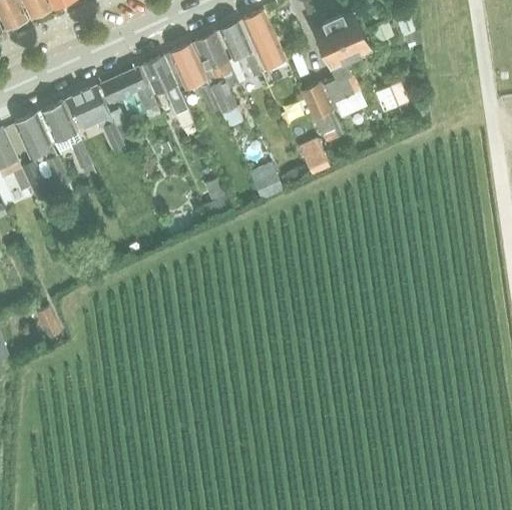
[(19,0),(0,0),(0,15),(6,29),(28,19),(19,0)]
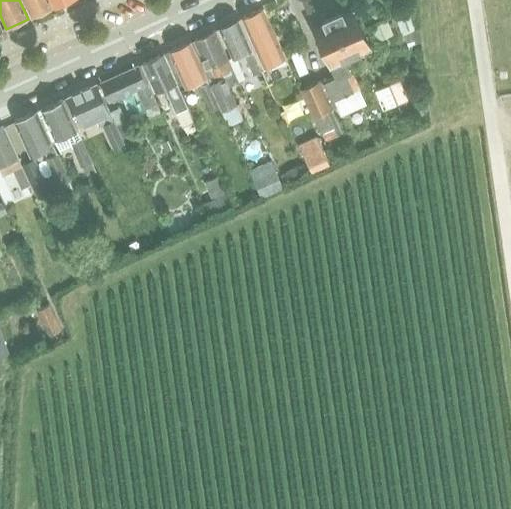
[(48,0),(23,0),(31,18),(52,8),(48,0)]
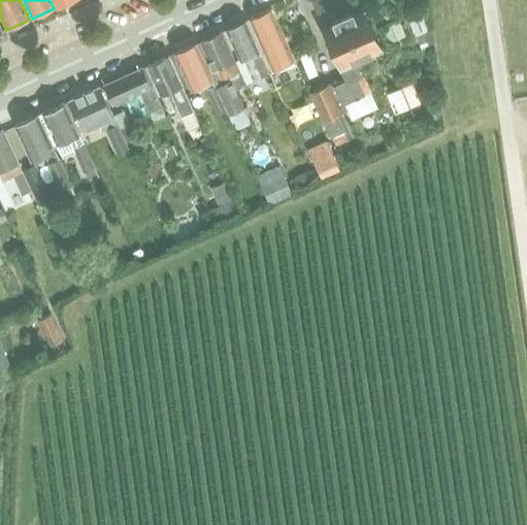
[(50,0),(54,8),(55,8),(73,0),(50,0)]
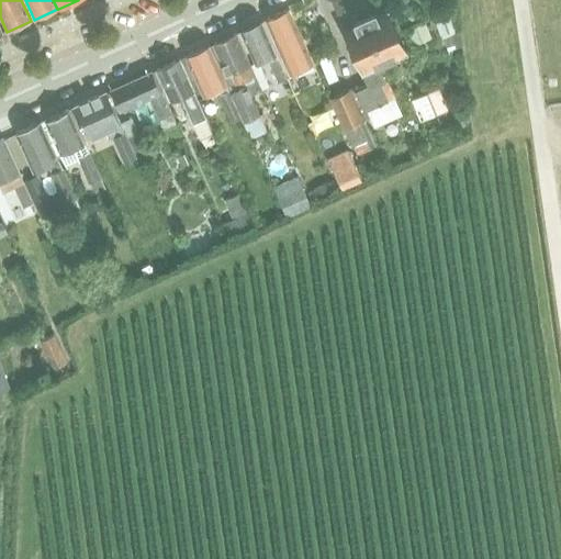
[(289,11),(266,22),(280,54),(289,74),(312,64),(289,11)]
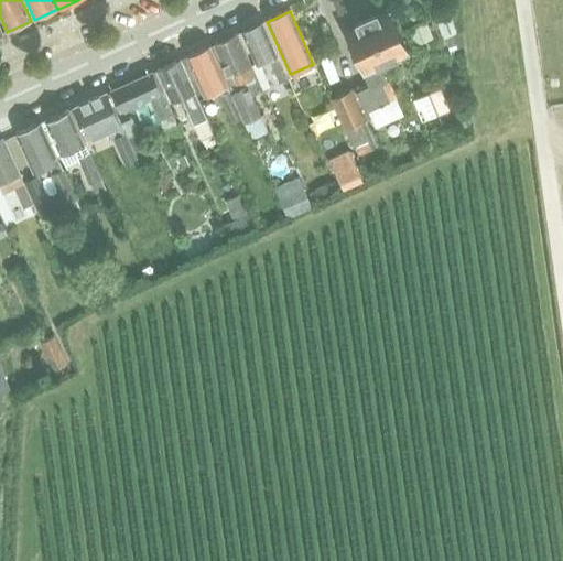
[(369,84),(332,101),(345,131),(347,131),(359,158),(378,150),(366,122),(371,120),(376,131),(403,119),(387,84),(379,66),(407,55),(388,15),(377,20),(376,18),(357,25),(358,29),(347,33),(369,84)]
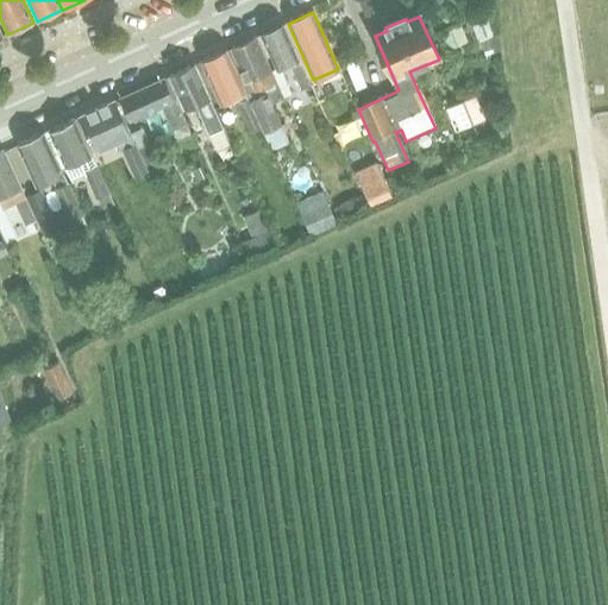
[(489,17),(470,23),(477,42),(496,35),(489,17)]
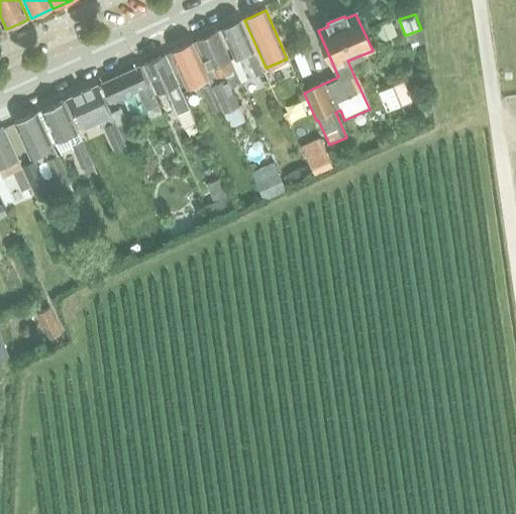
[(264,74),(259,62),(240,22),(221,30),(234,60),(230,62),(233,70),(239,81),(245,78),(237,60),(245,56),(255,78),(264,74)]
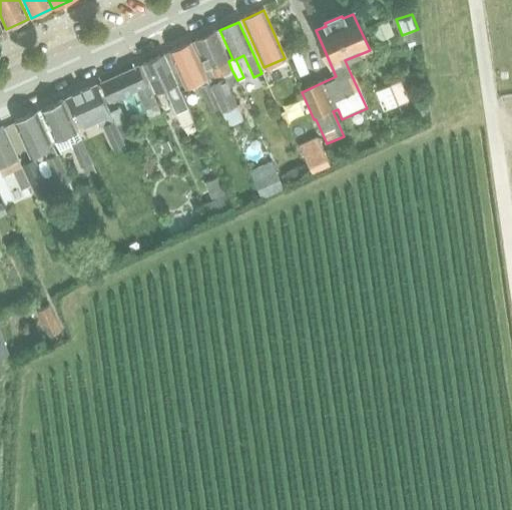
[(388,22),(371,30),(377,45),(395,36),(388,22)]
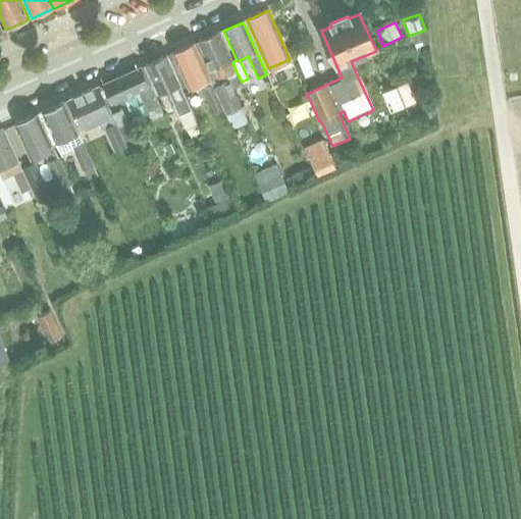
[(219,33),(199,42),(212,71),(215,70),(219,78),(225,75),(228,82),(231,89),(242,84),(242,82),(236,70),(232,62),(219,33)]
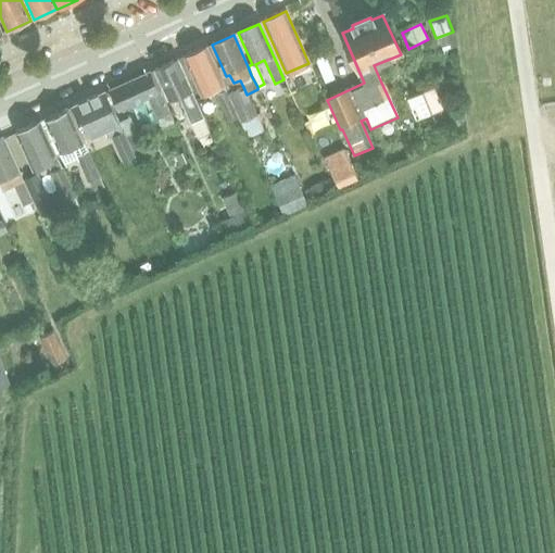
[(229,123),(239,118),(228,93),(207,47),(178,61),(187,82),(196,100),(218,90),(221,95),(216,96),(229,123)]
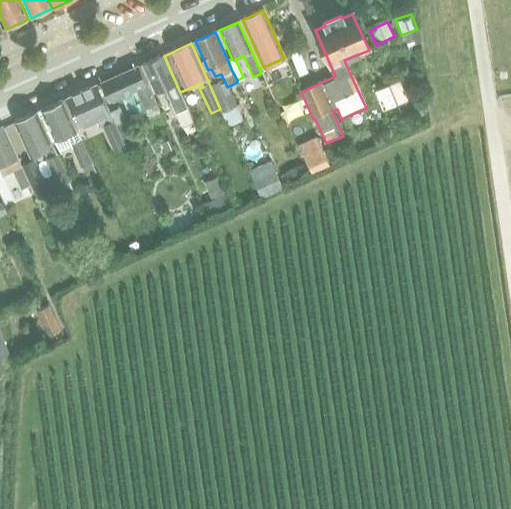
[(172,75),(164,56),(139,67),(152,96),(164,90),(176,115),(188,110),(180,92),(172,75)]
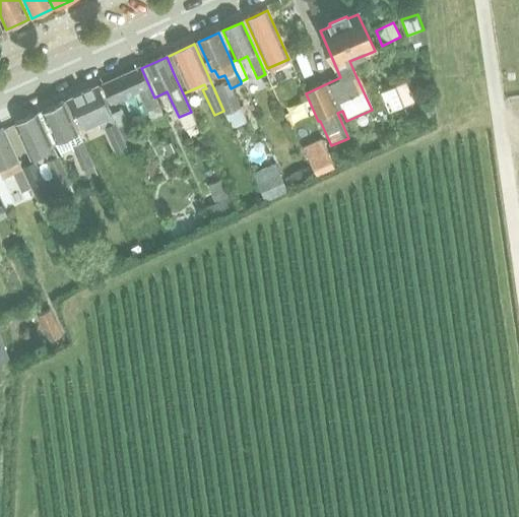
[(154,98),(141,68),(103,85),(111,105),(135,94),(139,105),(142,104),(150,121),(163,115),(154,98)]
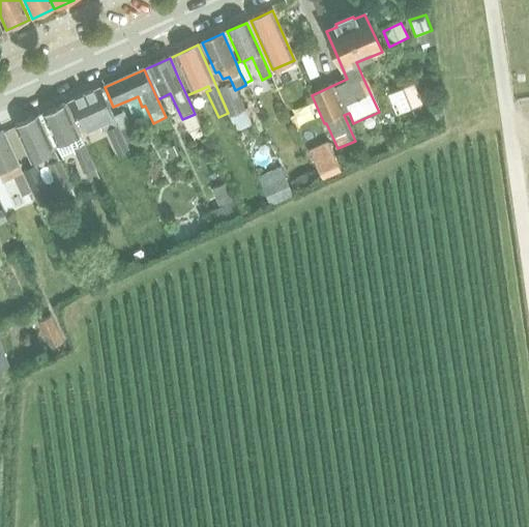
[(230,84),(217,89),(228,113),(236,133),(252,125),(235,90),(232,83),(230,84)]
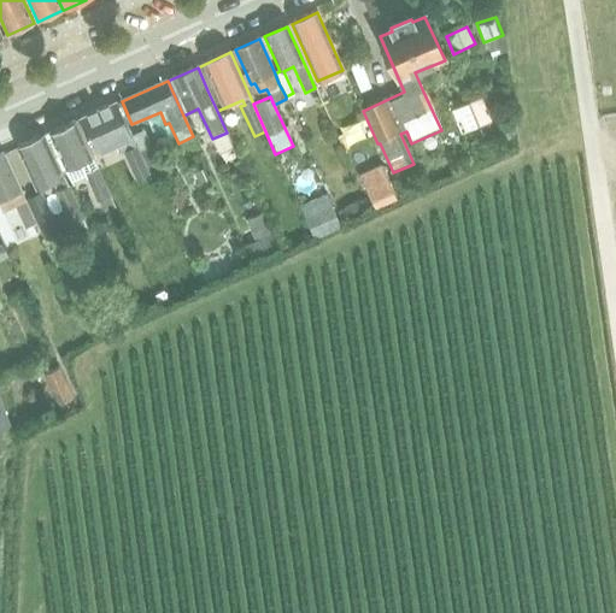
[(482,100),(469,105),(479,129),(493,123),(482,100)]
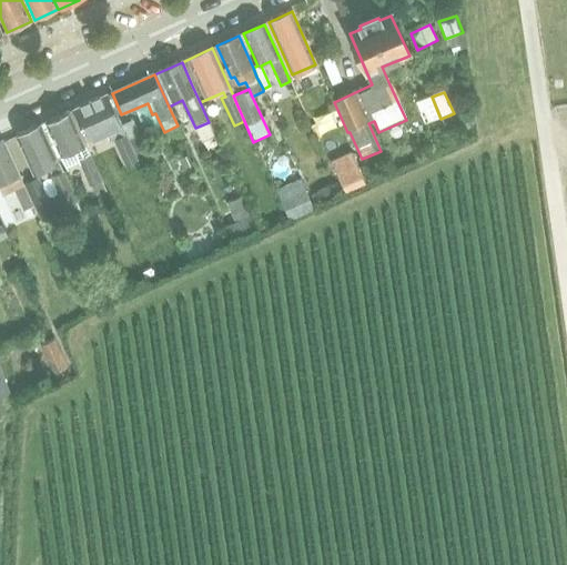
[(138,162),(133,152),(122,127),(108,96),(73,111),(88,142),(115,129),(120,138),(114,140),(127,167),(138,162)]
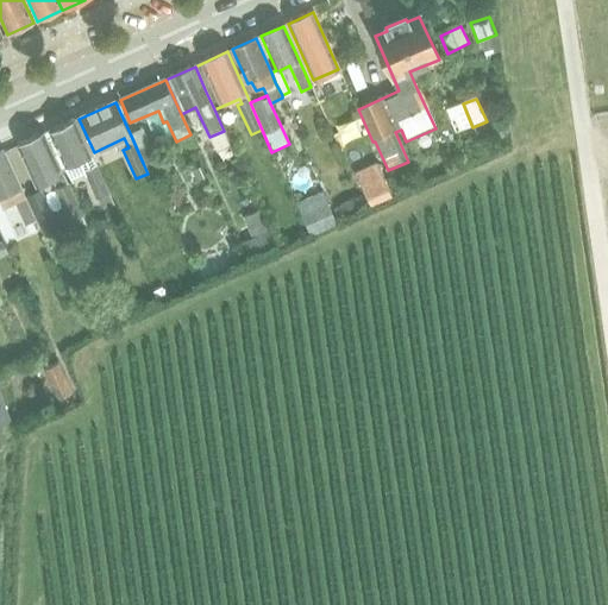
[(71,181),(85,175),(96,200),(108,195),(74,120),(49,132),(71,181)]
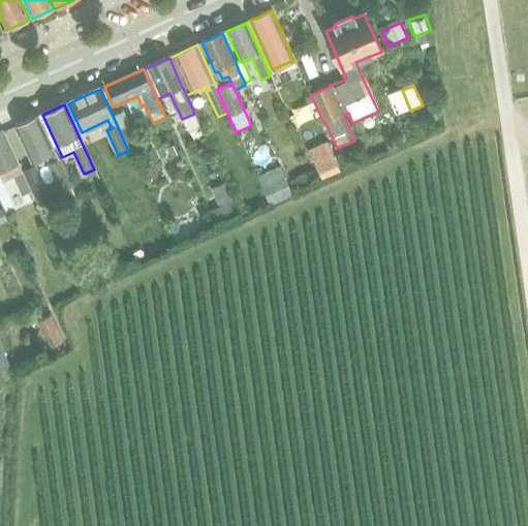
[(438,107),(427,112),(431,126),(442,122),(438,107)]
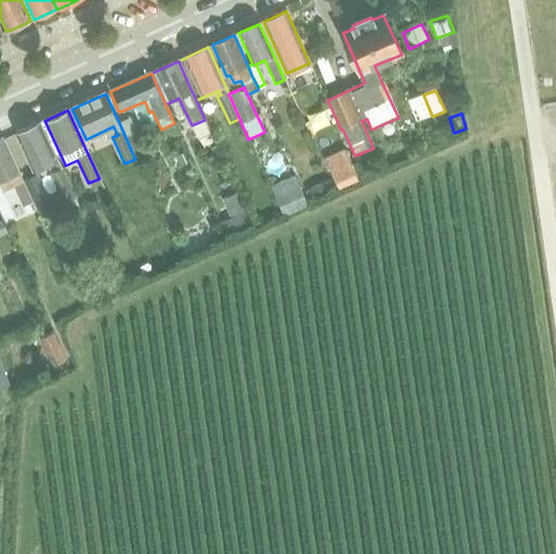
[(120,124),(131,149),(141,145),(136,134),(130,120),(120,124)]
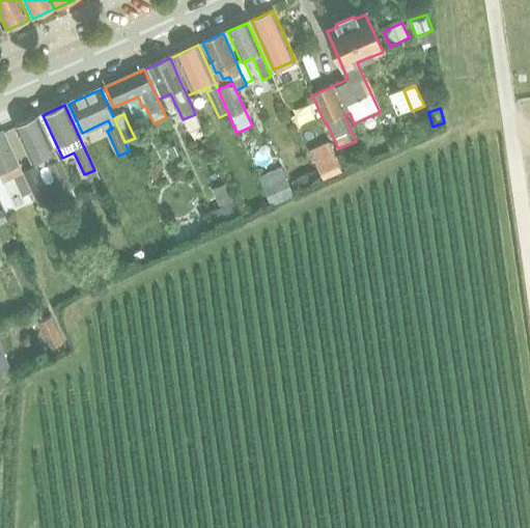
[(62,194),(73,190),(38,117),(15,128),(32,165),(47,158),(50,165),(49,166),(62,194)]
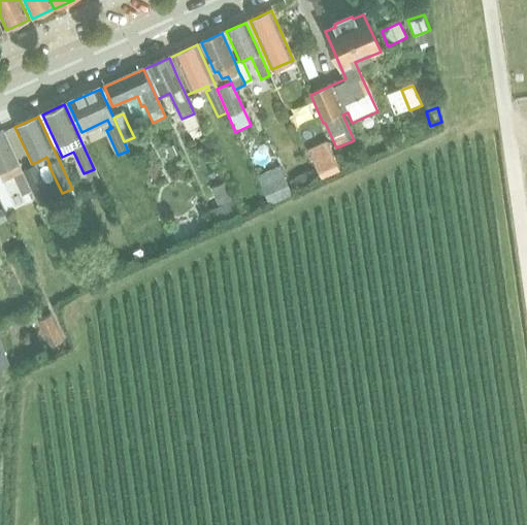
[(22,196),(31,192),(22,173),(3,132),(0,133),(0,177),(2,183),(13,177),(22,196)]
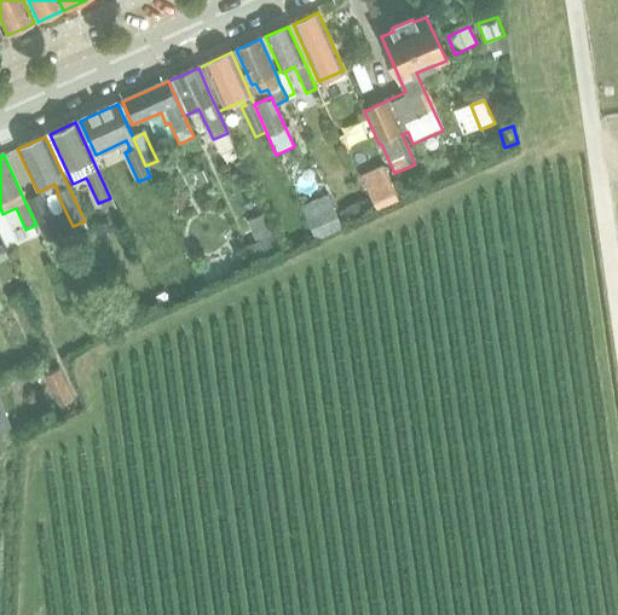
[(383,167),(361,178),(377,213),(399,202),(383,167)]
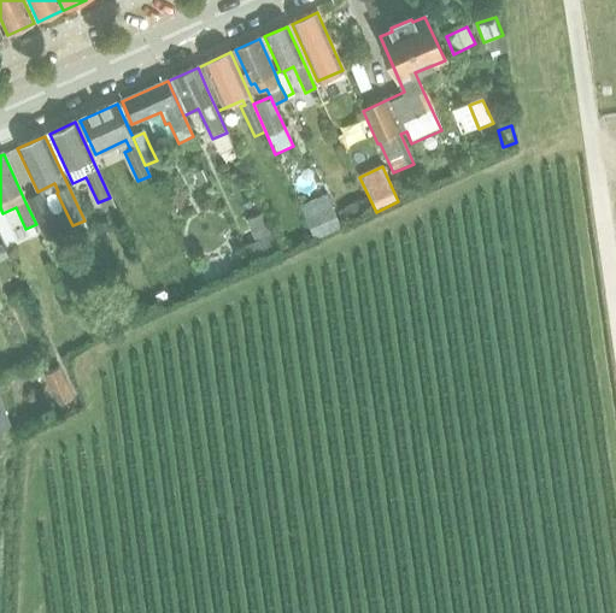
[(40,195),(25,202),(36,224),(45,242),(59,235),(40,195)]
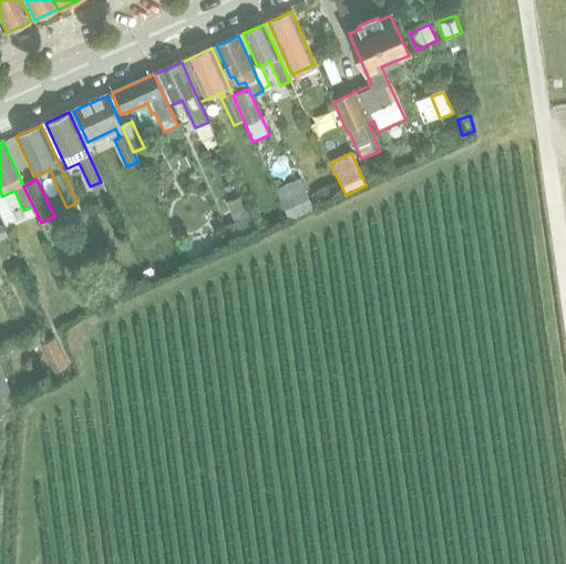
[(318,193),(311,195),(316,206),(322,203),(335,197),(341,195),(336,184),(330,187),(318,193)]
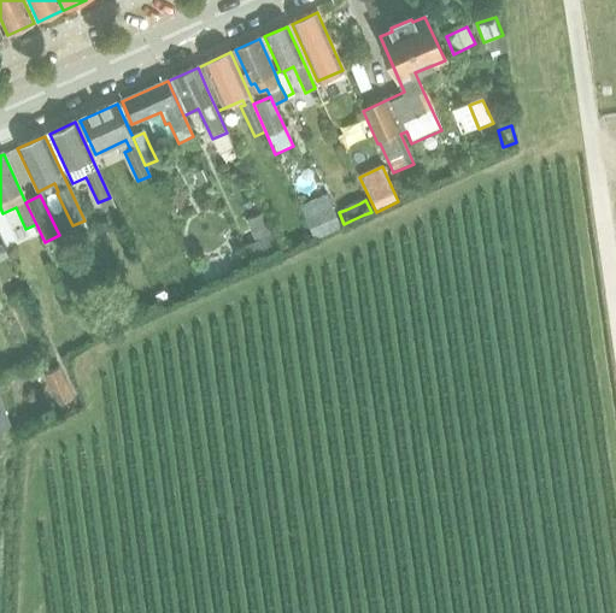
[(306,222),(315,240),(341,228),(333,211),(306,222)]
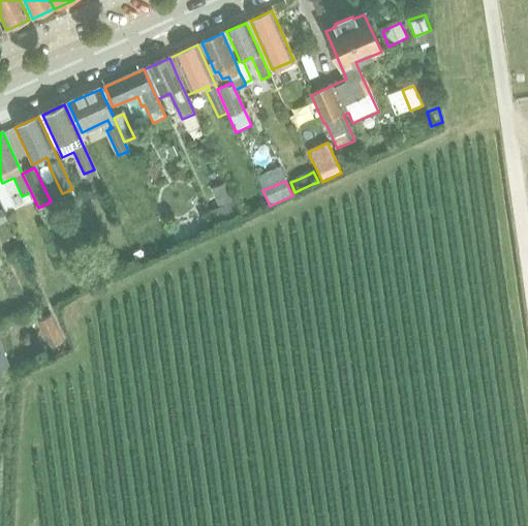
[(212,190),(220,209),(212,213),(219,227),(239,218),(223,185),(212,190)]
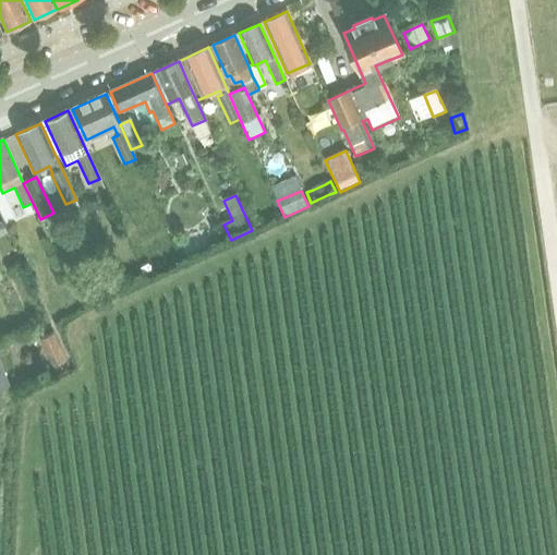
[(0,213),(4,222),(15,217),(5,197),(0,200),(0,213)]
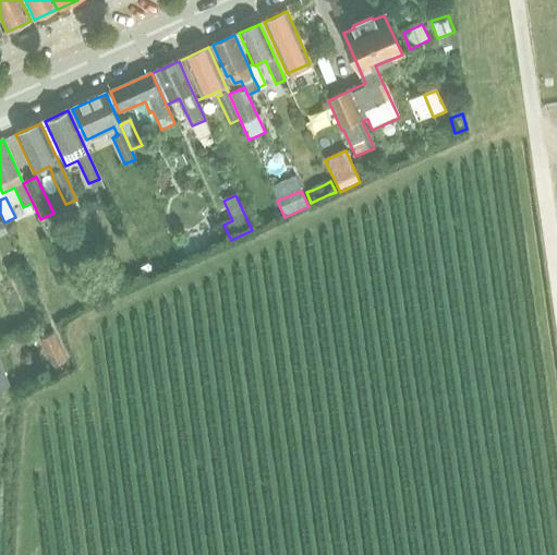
[(148,266),(141,269),(144,277),(152,274),(148,266)]
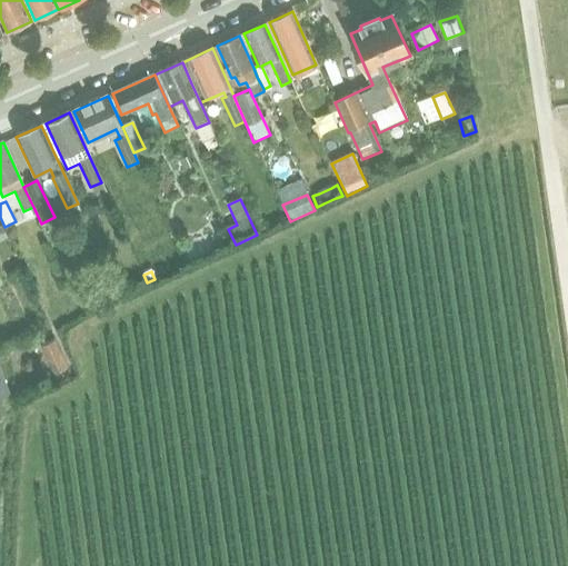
[(110,281),(99,287),(108,304),(119,298),(110,281)]
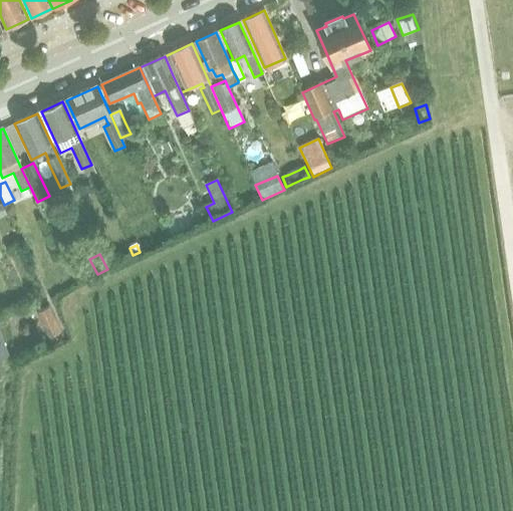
[(50,338),(61,333),(49,308),(38,313),(50,338)]
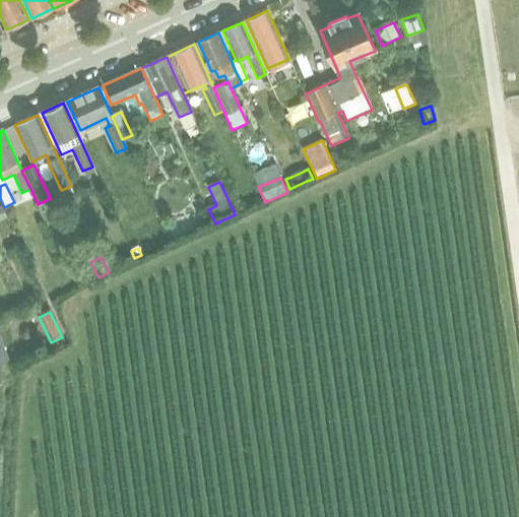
[(0,363),(9,360),(0,337),(0,363)]
